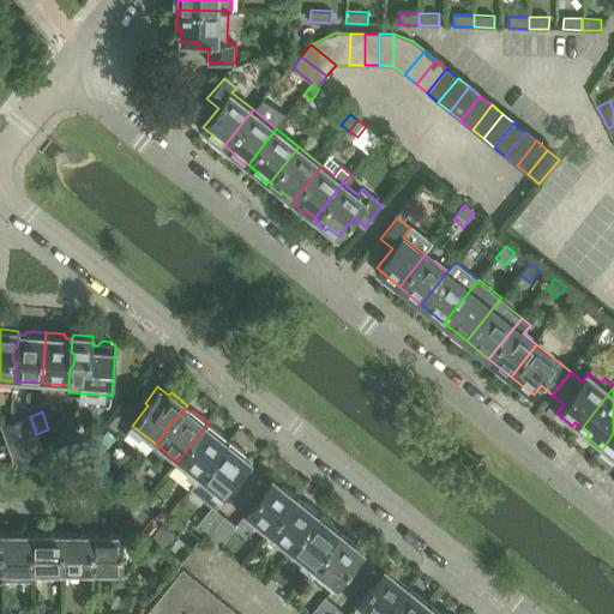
[(36,434),(30,416),(2,426),(10,444),(36,434)]
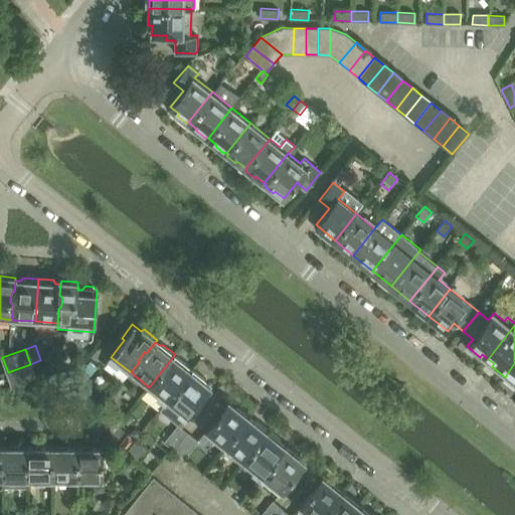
[(175,354),(149,387),(166,401),(175,390),(177,391),(183,384),(181,382),(190,371),(187,368),(186,363),(175,354)]
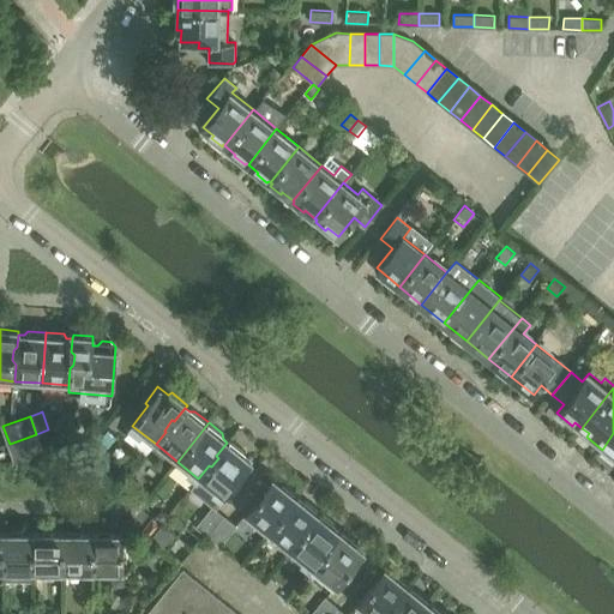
[(613,433),(602,450),(613,458),(613,433)]
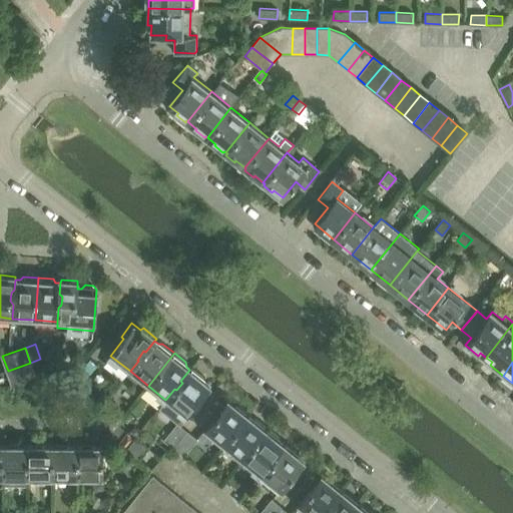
[(35,377),(30,363),(8,371),(13,385),(35,377)]
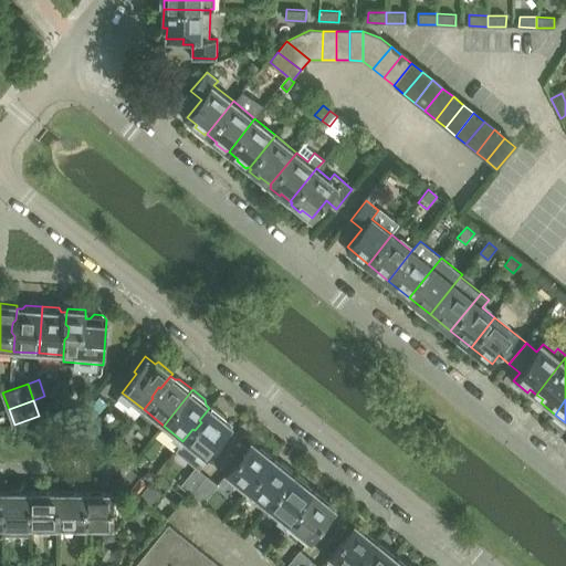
[(212,405),(209,408),(199,420),(201,422),(195,430),(192,429),(182,441),(197,452),(191,459),(199,465),(231,425),(224,419),(227,417),(212,405)]
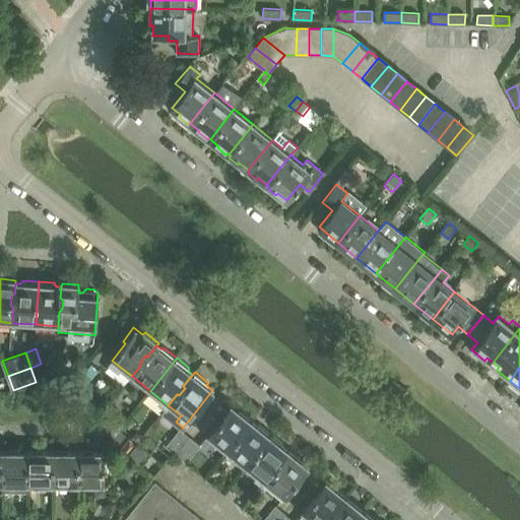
[(206,437),(226,453),(236,442),(234,440),(241,432),(243,433),(252,421),(254,419),(240,408),(238,410),(232,405),(206,437)]
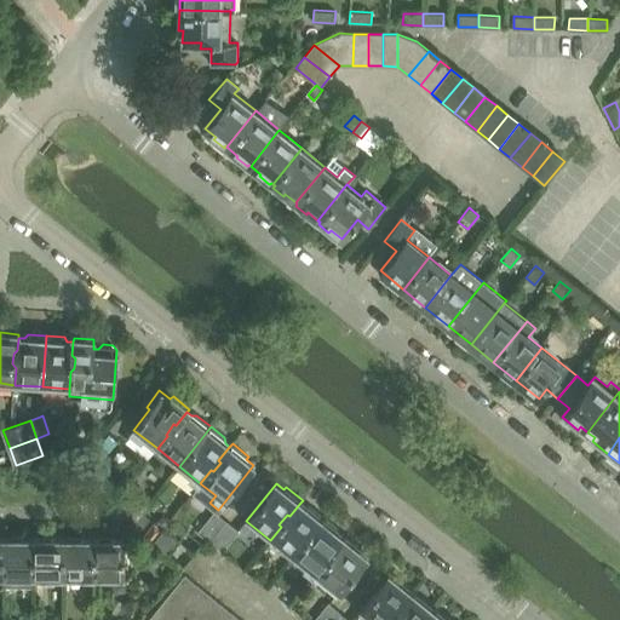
[(304,506),(300,503),(290,516),(287,515),(279,524),(281,527),(270,540),(292,557),(325,517),(310,505),(304,506)]
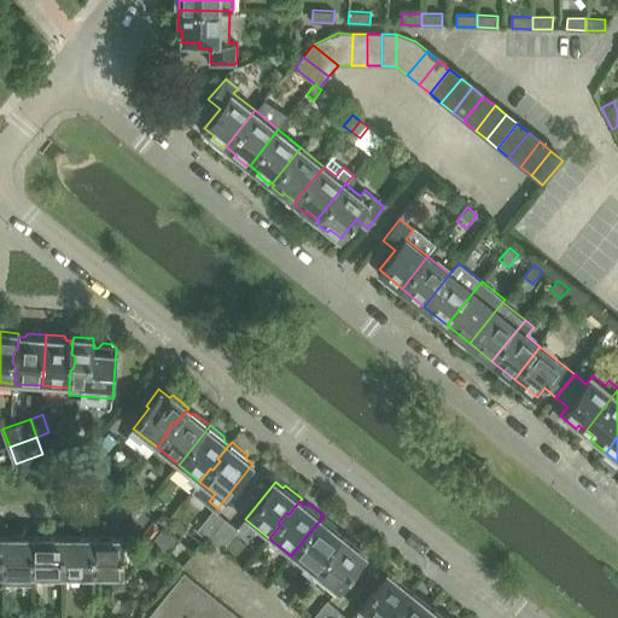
[(141,512),(135,519),(138,525),(140,528),(149,518),(141,512)]
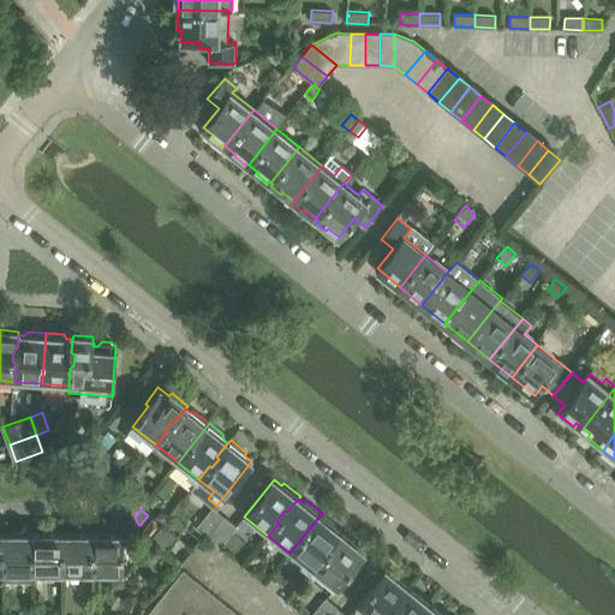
[(198,527),(209,537),(225,519),(213,509),(198,527)]
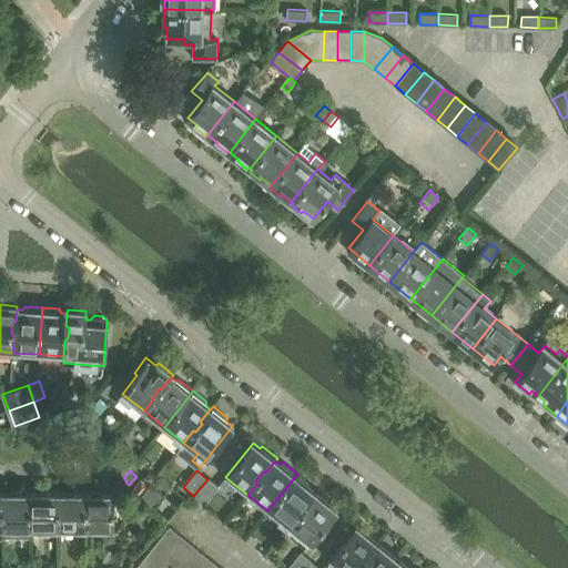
[(297,474),(267,510),(287,526),(296,514),(298,516),(306,507),(304,505),(314,493),(311,489),(310,484),(297,474)]
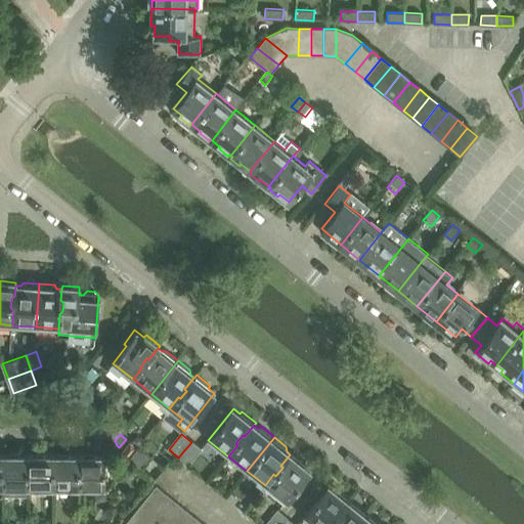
[(130,442),(122,453),(128,459),(136,447),(130,442)]
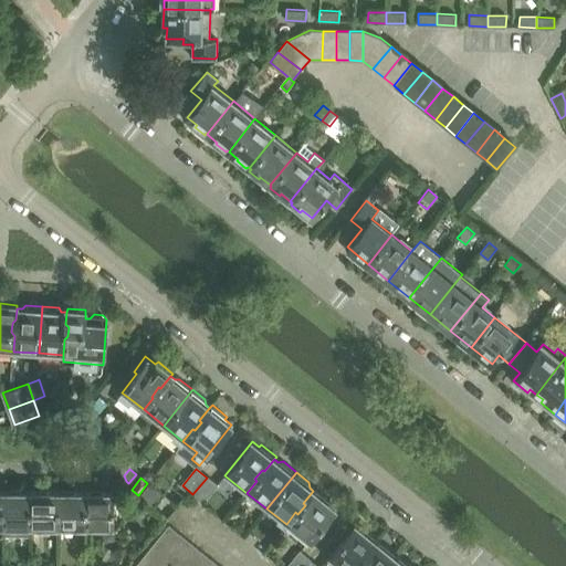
[(207,478),(192,494),(202,503),(217,485),(207,478)]
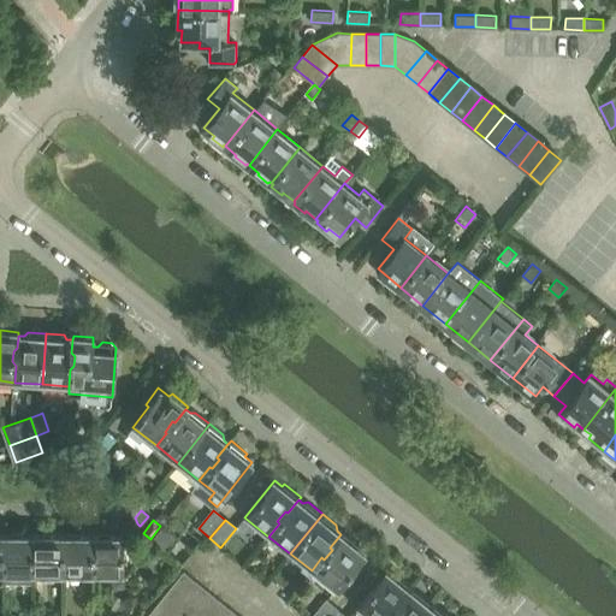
[(160,526),(150,539),(164,551),(175,538),(160,526)]
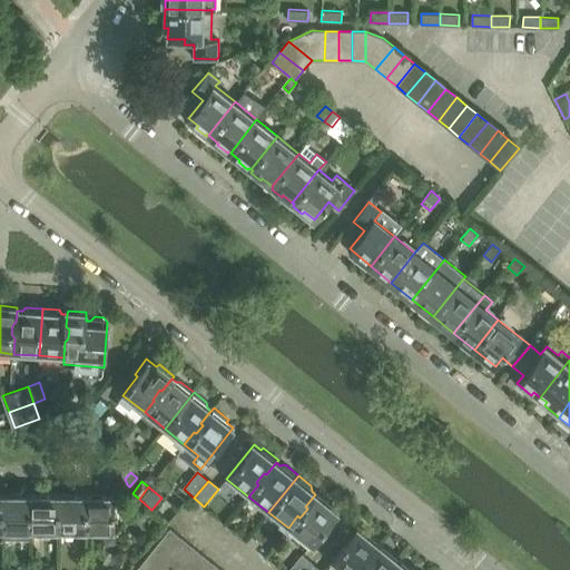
[(317,491),(315,494),(305,507),(307,509),(300,518),(297,516),(288,528),(310,546),(337,512),(331,507),(333,503),(317,491)]
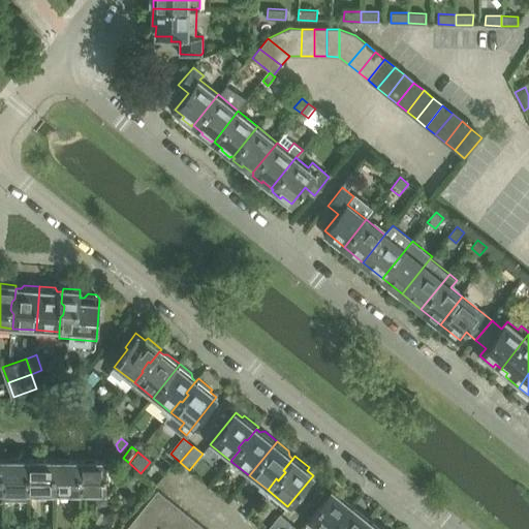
[(28,459),(1,459),(1,492),(28,493),(28,459)]
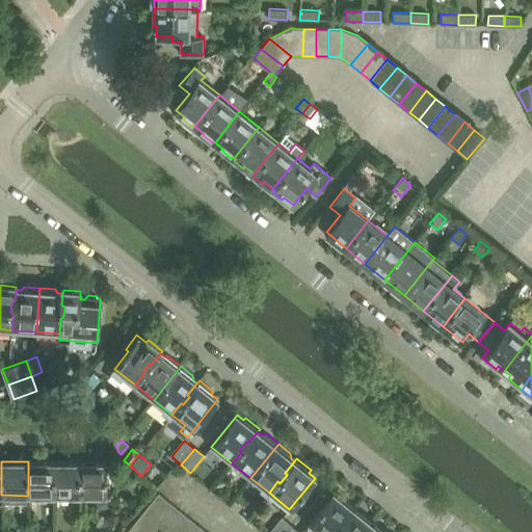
[(55,461),(28,461),(28,496),(55,496),(55,461)]
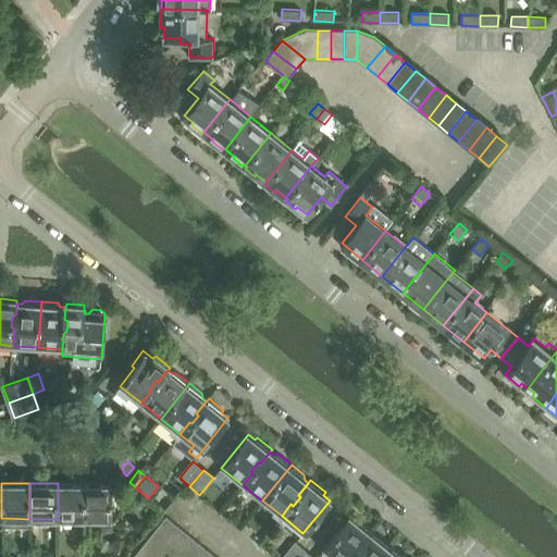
[(86,483),(58,483),(58,519),(86,519),(86,483)]
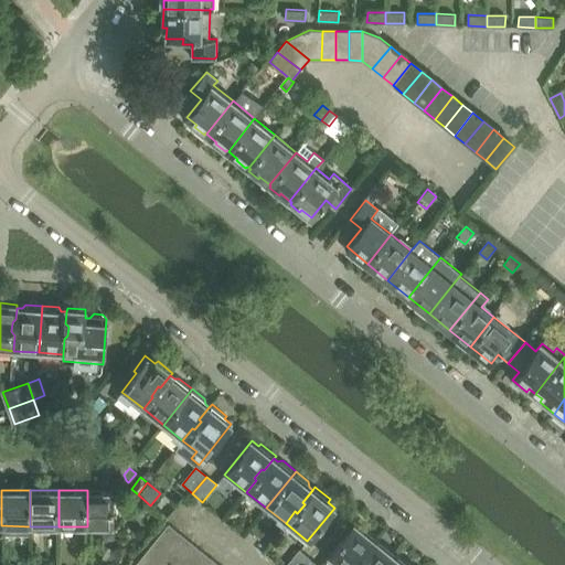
[(115,490),(87,490),(87,526),(115,526),(115,490)]
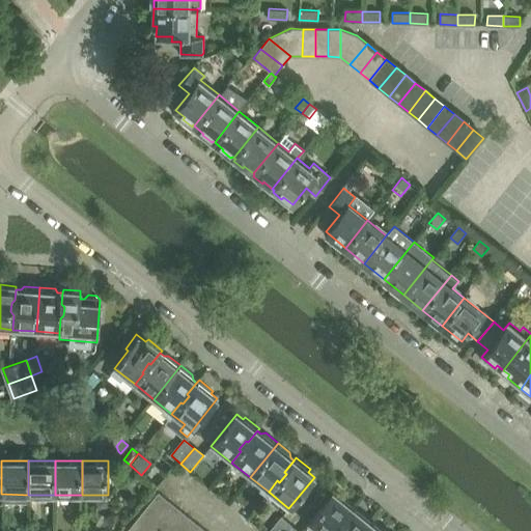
[(308,524),(316,530),(335,530),(354,509),(354,508),(356,506),(342,495),(340,497),(333,492),(308,524)]
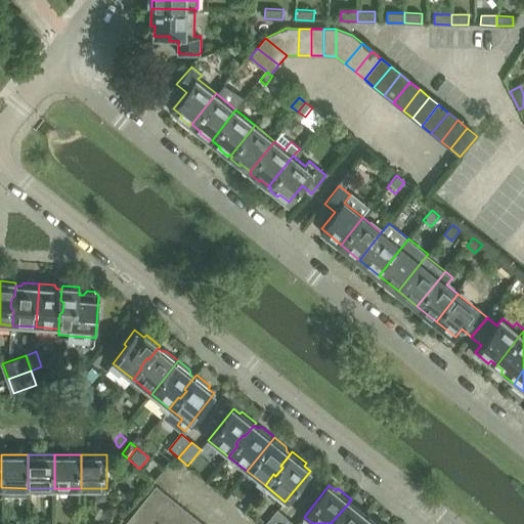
[(157,486),(139,507),(149,515),(166,494),(157,486)]
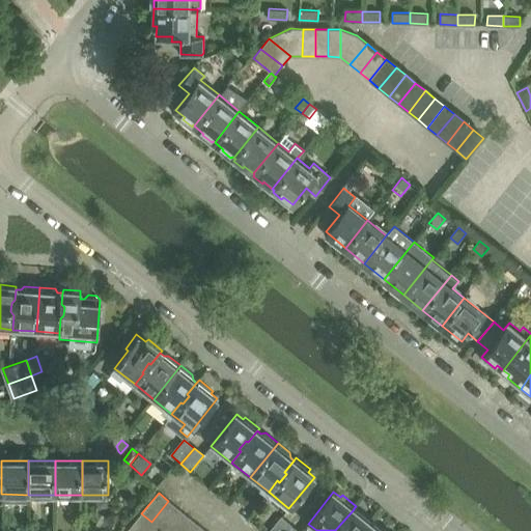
[(168,501),(151,522),(161,529),(177,508),(168,501)]
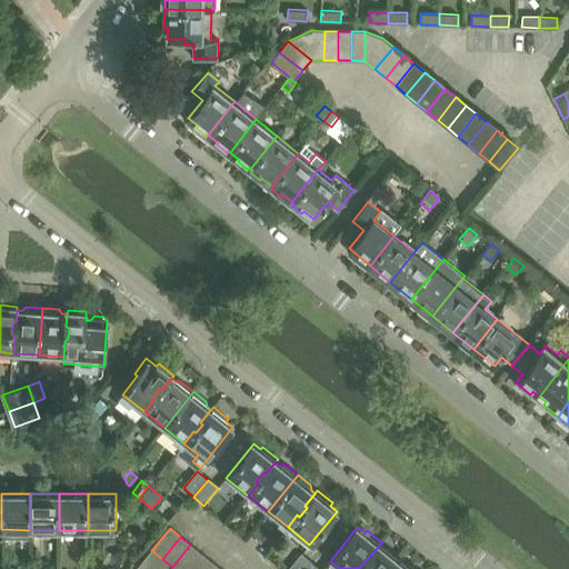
[(190,545),(172,567),(173,568),(188,568),(201,553),(190,545)]
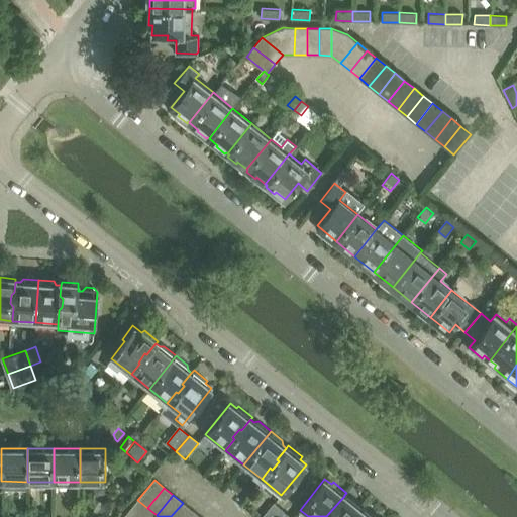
[(348,498),(344,495),(344,496),(326,516),(356,516),(365,507),(353,498),(348,498)]
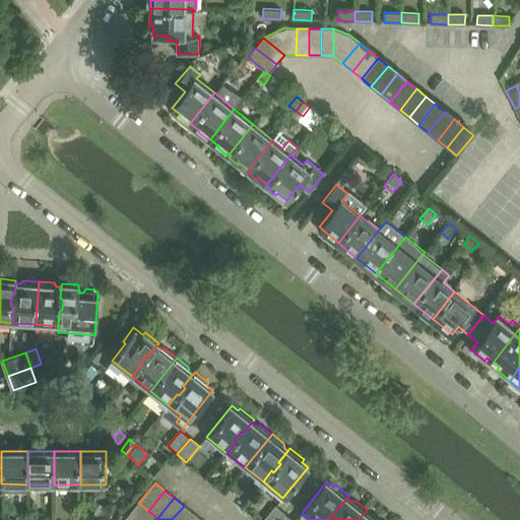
[(124,519),(140,519),(148,511),(138,503),(124,519)]
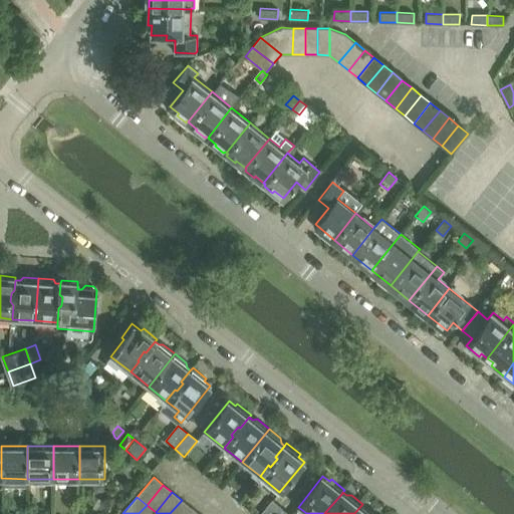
[(182,500),(170,513),(185,513),(191,507),(182,500)]
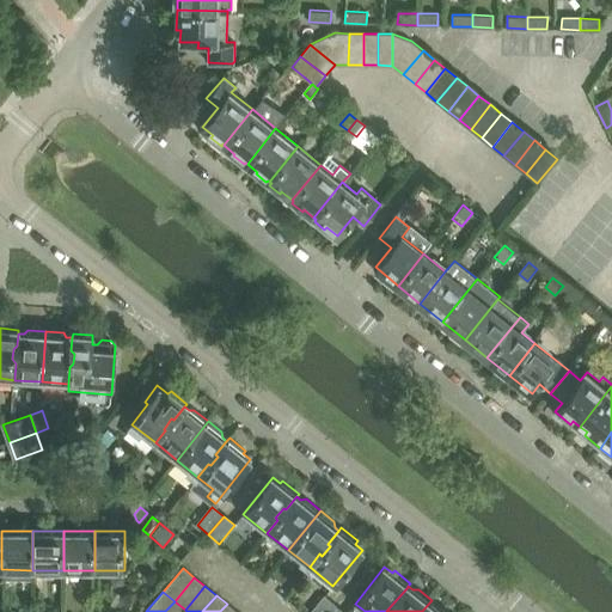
[(311,611),(329,611),(335,605),(324,597),(311,611)]
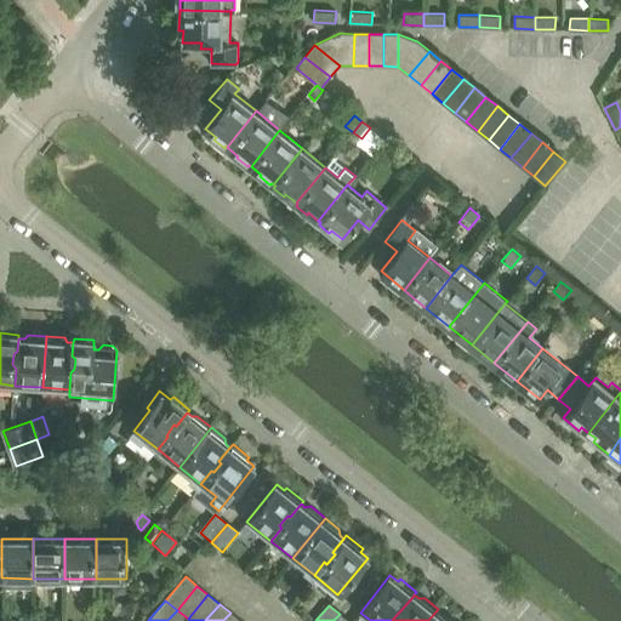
[(438,609),(428,620),(451,620),(438,609)]
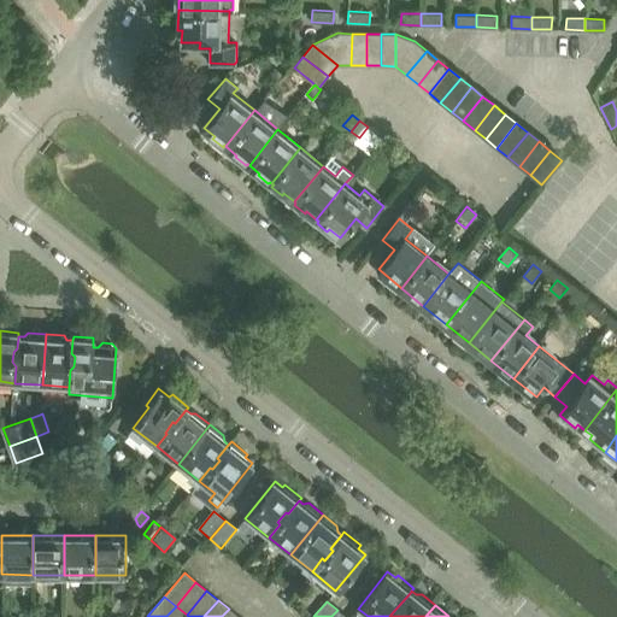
[(176,606),(166,616),(184,616),(187,615),(176,606)]
